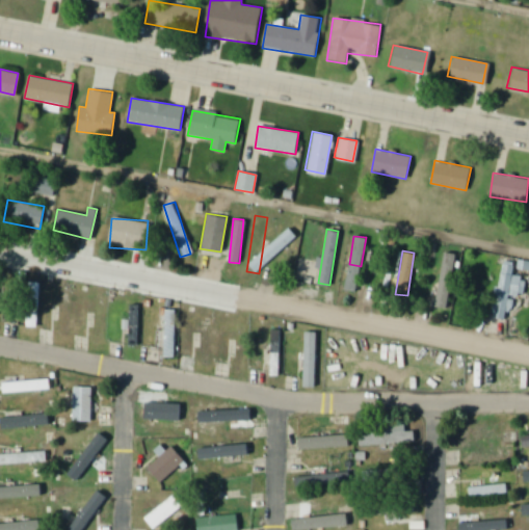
[(454,254),(441,252),(433,307),(447,308),(454,254)]
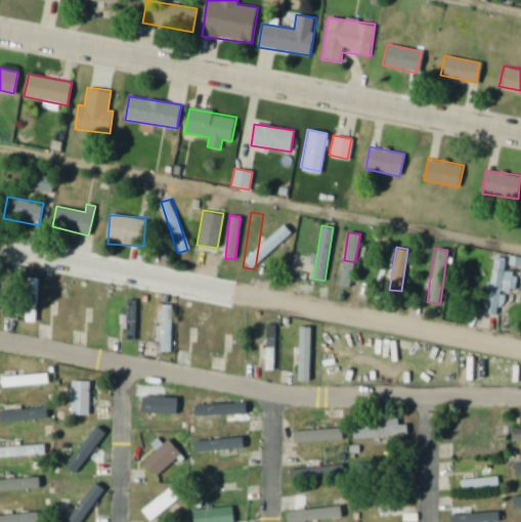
[(68,328),(68,287),(56,287),(56,328),(68,328)]
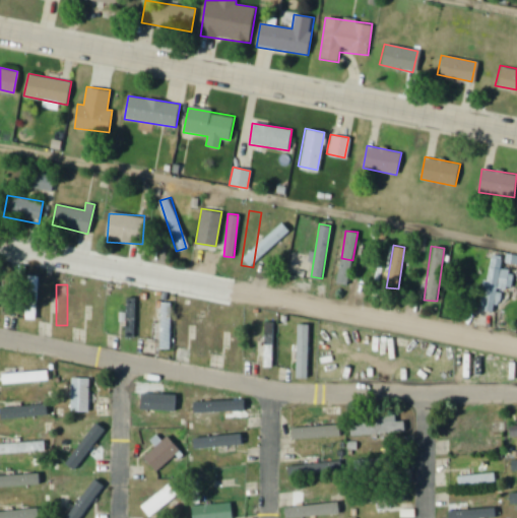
[(126,319),(134,319),(134,297),(126,297),(126,319)]
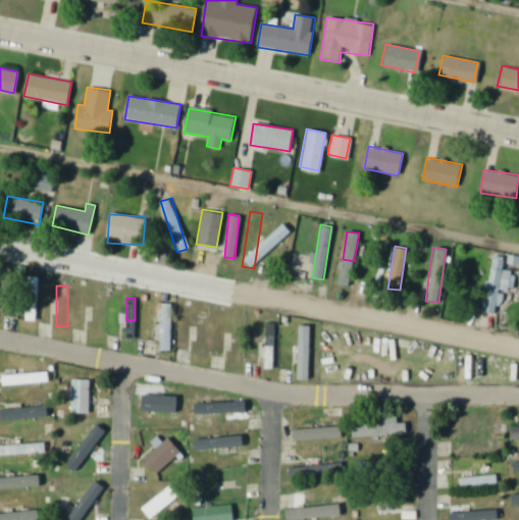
[(35,321),(37,301),(28,300),(26,320),(35,321)]
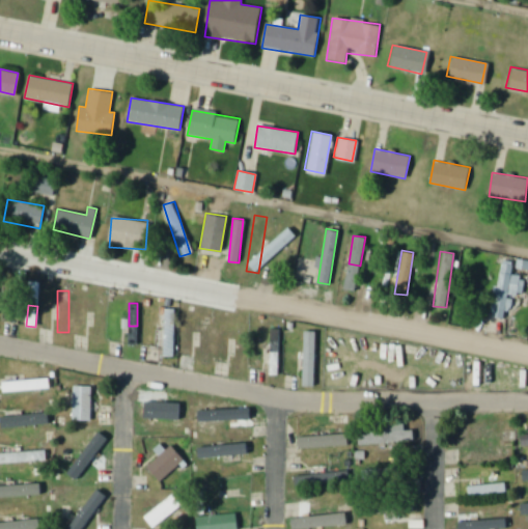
[(163,356),(174,356),(174,308),(163,308),(163,356)]
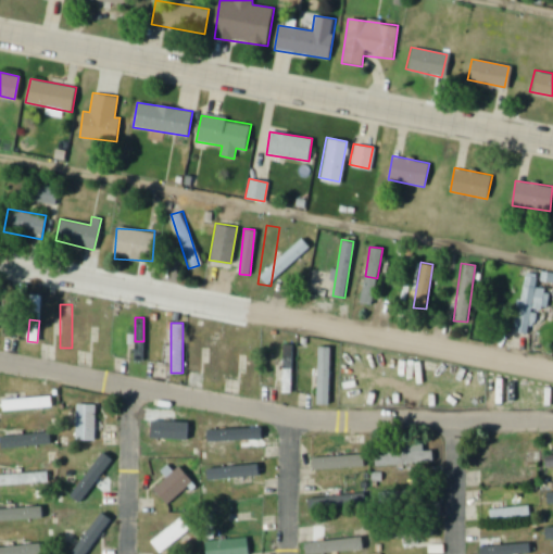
[(209,379),(218,379),(218,329),(209,329),(209,379)]
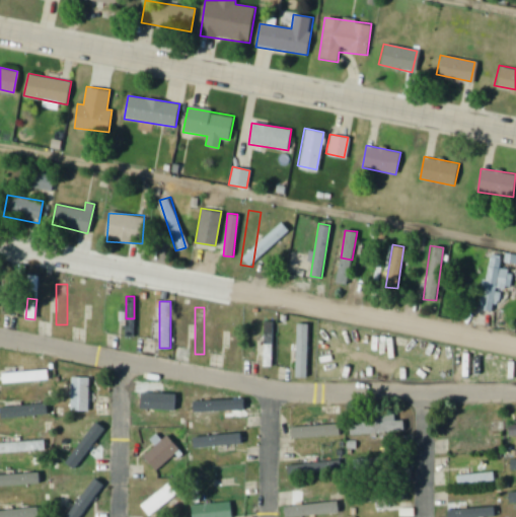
[(239,312),(229,312),(229,360),(239,360),(239,312)]
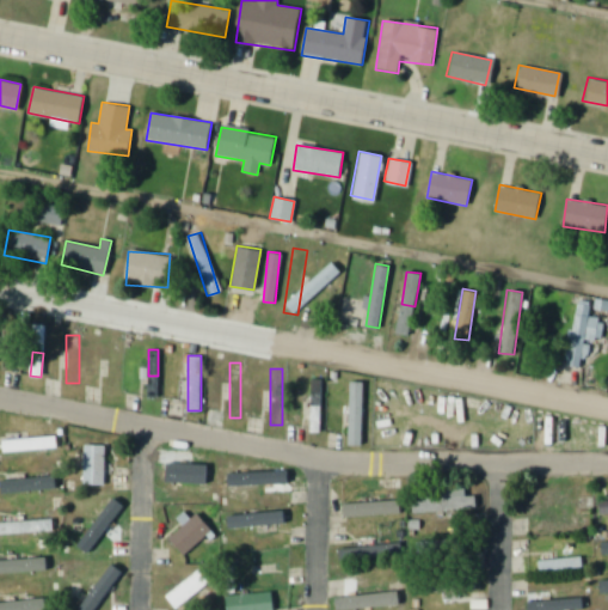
[(321,378),(309,378),(309,431),(321,431),(321,378)]
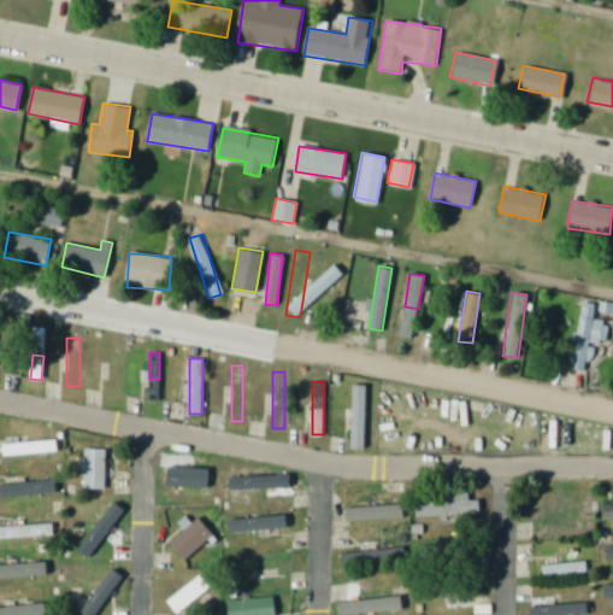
[(365,384),(351,384),(351,449),(365,449),(365,384)]
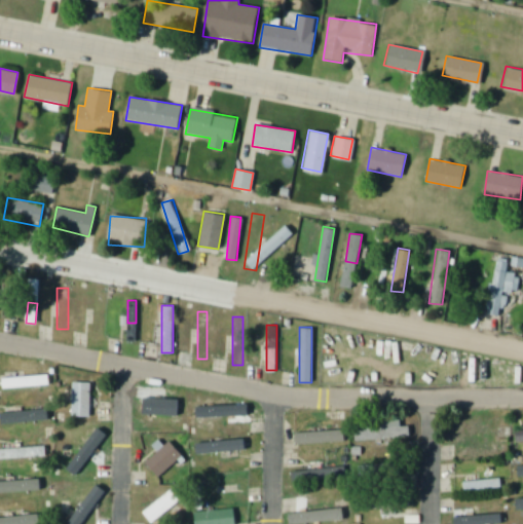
[(31,377),(1,377),(1,386),(31,386),(31,377)]
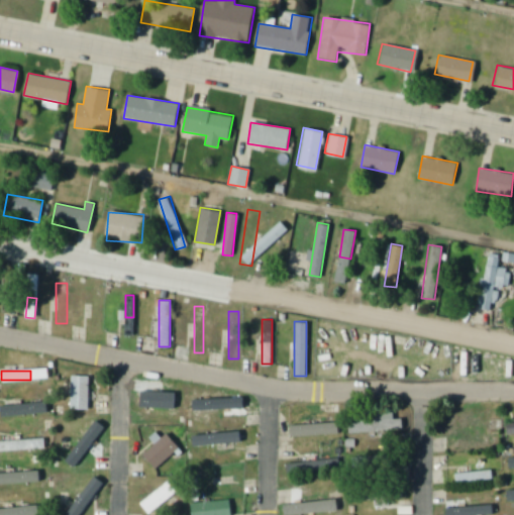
[(88,376),(70,376),(70,409),(88,409),(88,376)]
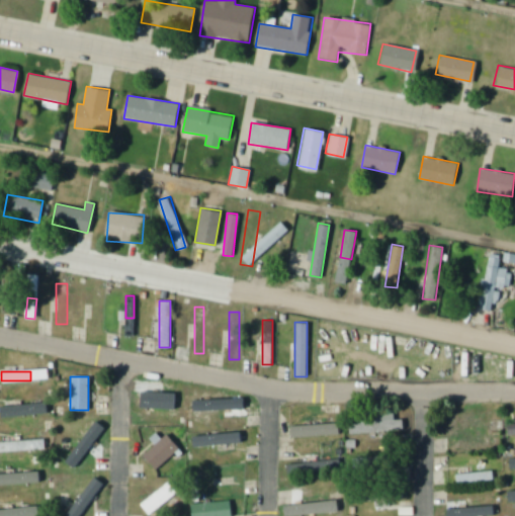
[(0,415),(40,415),(40,405),(0,405),(0,415)]
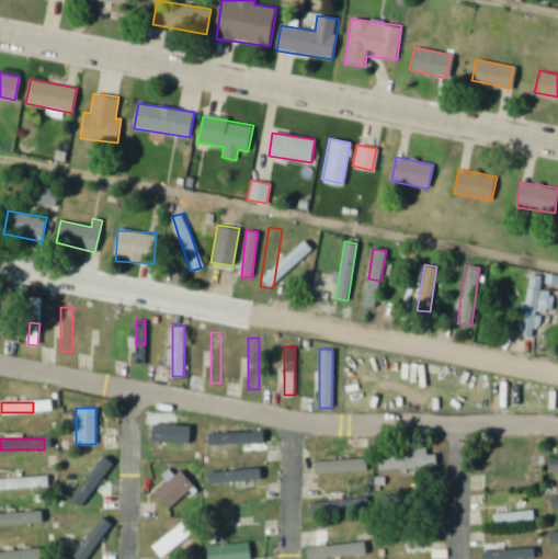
[(436,465),(436,454),(426,454),(425,443),(389,446),(390,457),(378,458),(379,469),(436,465)]
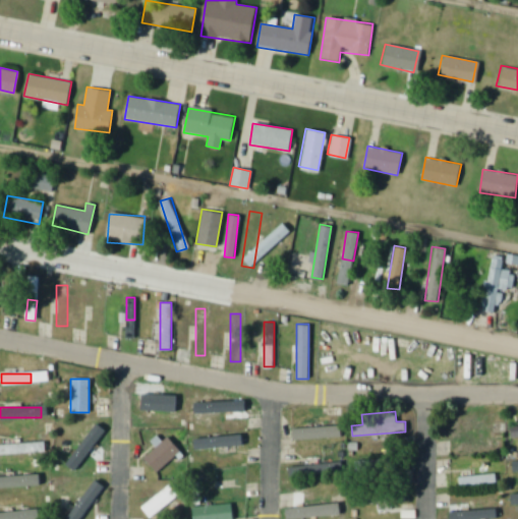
[(517,423),(507,424),(508,437),(517,436),(517,423)]
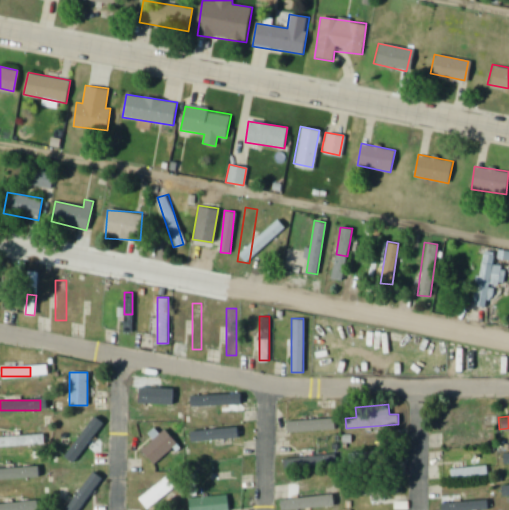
[(335,430),(334,419),(286,420),(286,430),(335,430)]
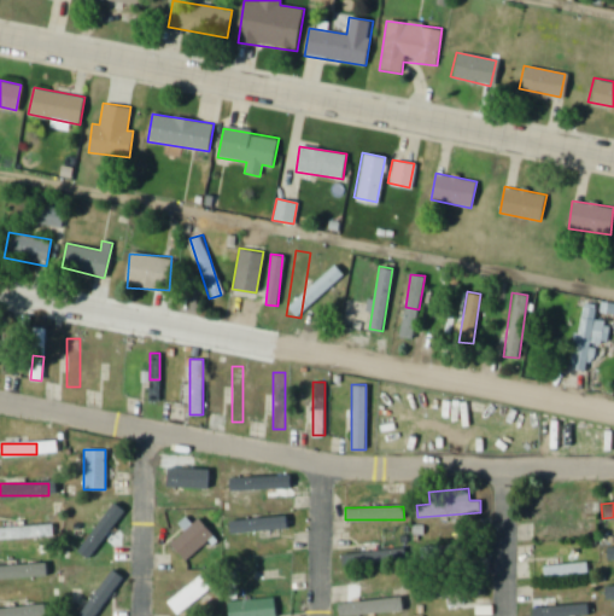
[(87,559),(117,522),(107,515),(77,552),(87,559)]
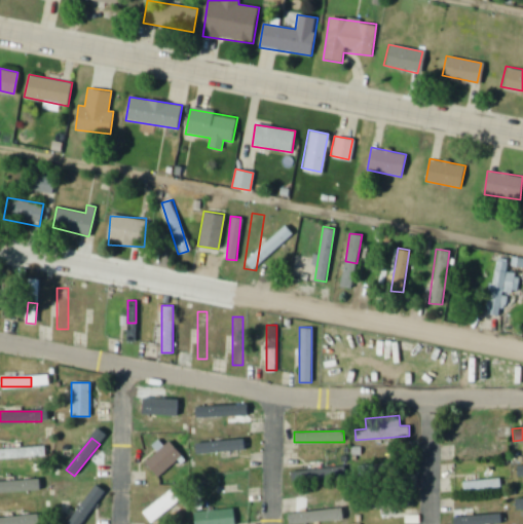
[(196,453),(244,448),(243,439),(195,443),(196,453)]
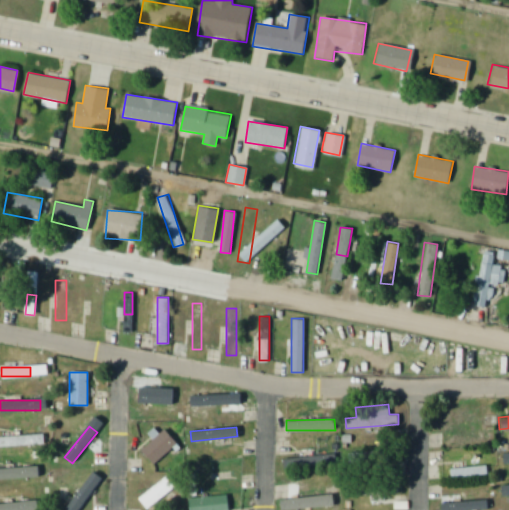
[(177,443),(165,429),(141,449),(153,463),(177,443)]
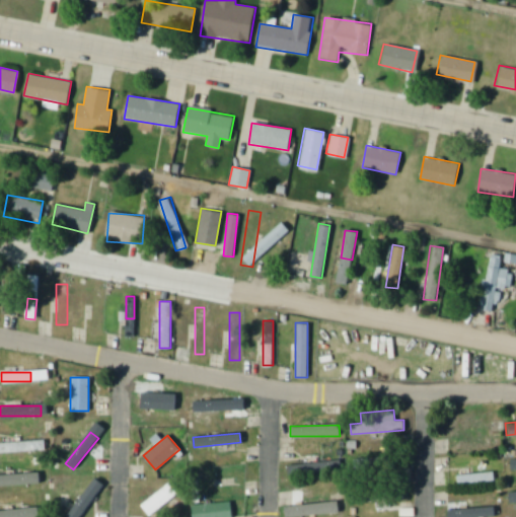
[(498,449),(498,437),(443,438),(443,450),(498,449)]
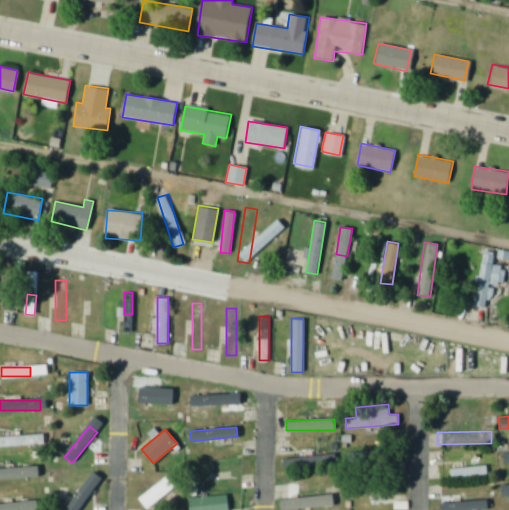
[(44,435),(0,435),(0,445),(44,445),(44,435)]
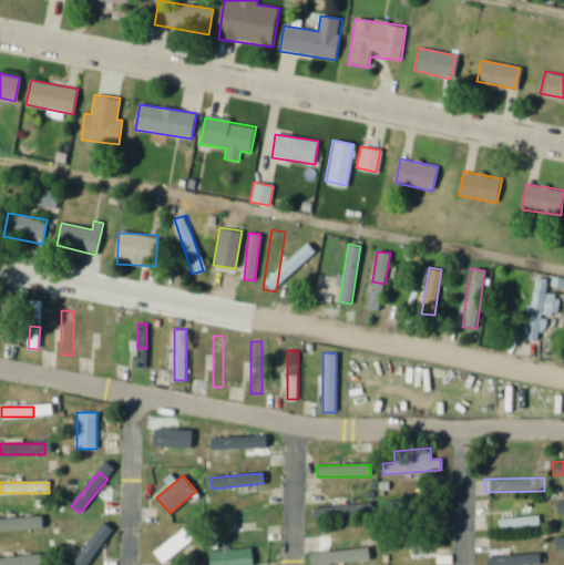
[(383,500),(383,517),(424,516),(424,500),(383,500)]
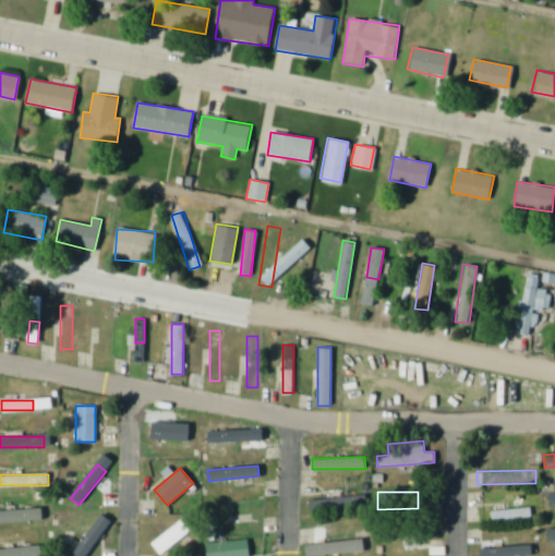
[(308,498),(309,509),(366,506),(365,496),(308,498)]
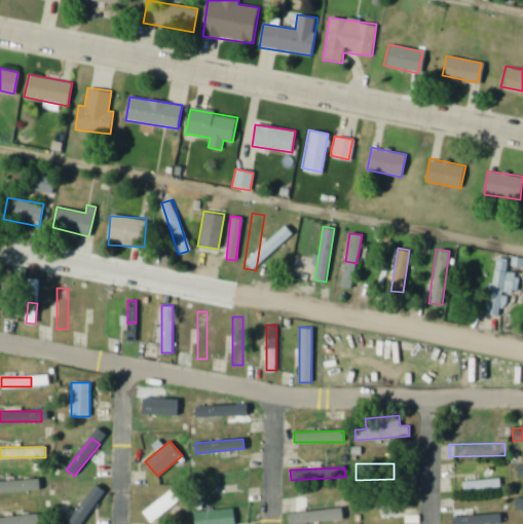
[(202,476),(202,485),(232,485),(232,476),(202,476)]
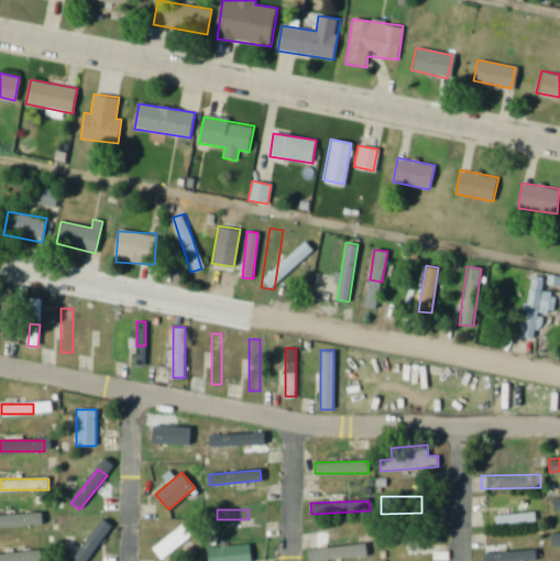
[(495,515),(496,526),(537,524),(536,512),(495,515)]
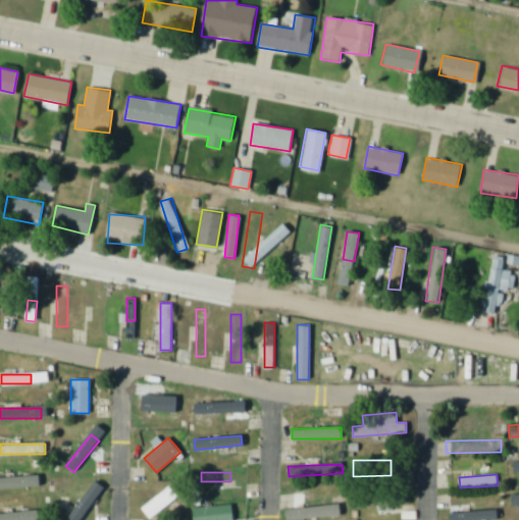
[(76,519),(102,491),(94,484),(62,519),(76,519)]
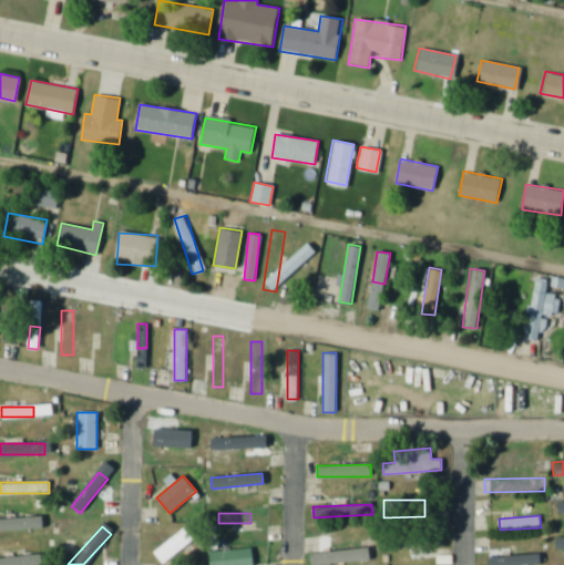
[(152,553),(163,564),(193,538),(182,526),(152,553)]
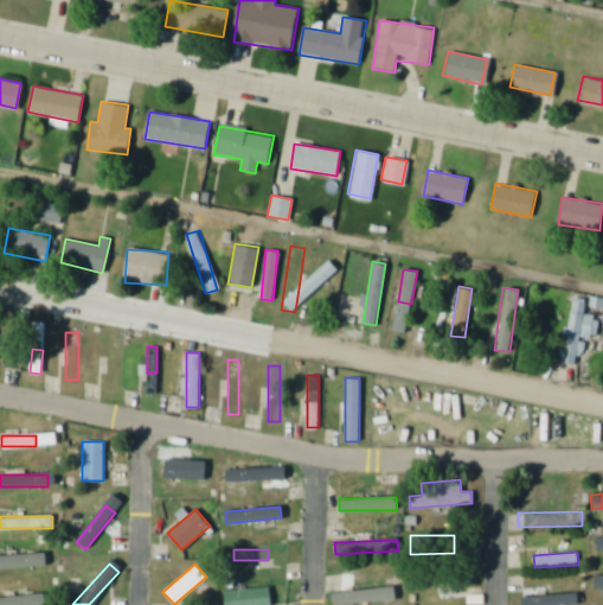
[(270,604),(270,588),(223,591),(223,604),(270,604)]
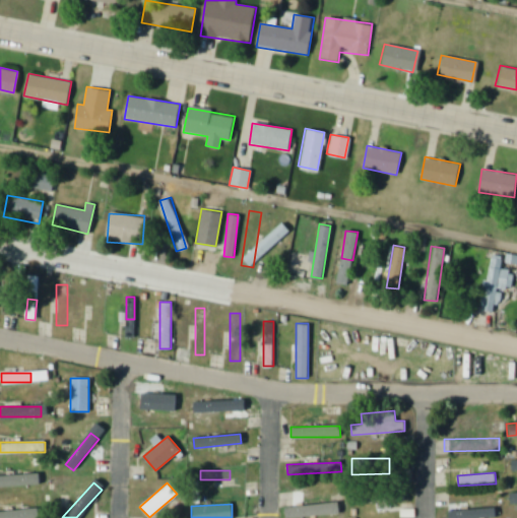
[(318,507),(319,517),(335,516),(334,506),(318,507)]
